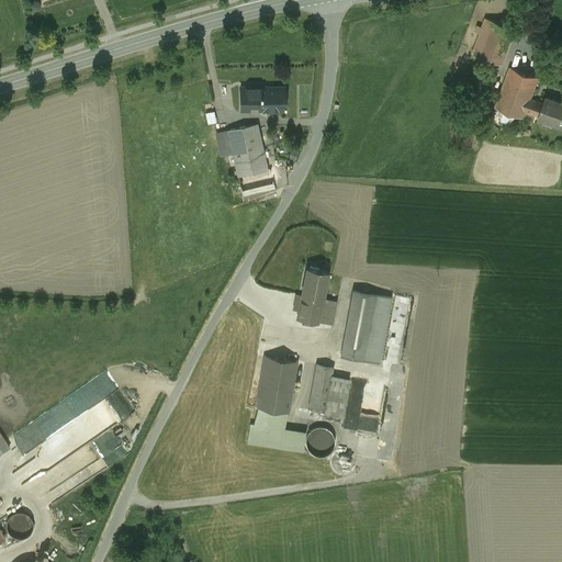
[(506,25),(485,18),(472,53),(501,64),(514,27),(506,25)]
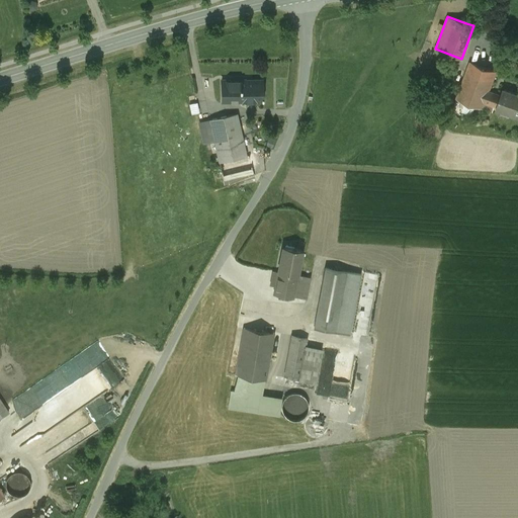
[(496,71),(469,61),(456,98),(483,107),(485,102),(489,91),(496,71)]
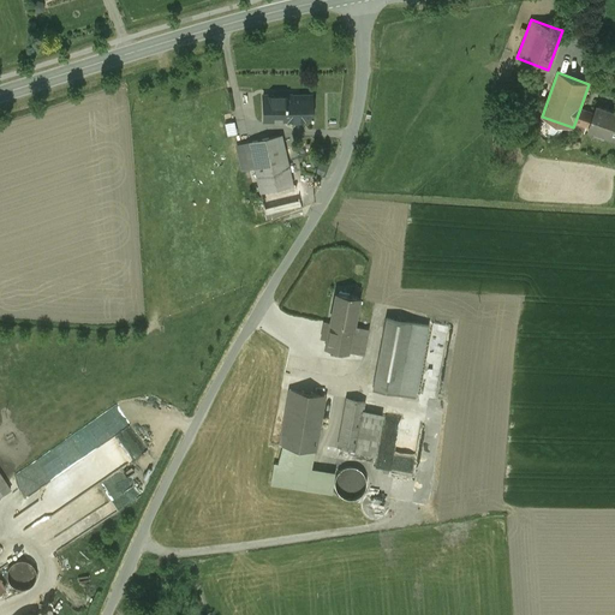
[(292,94),(263,95),(263,120),(272,120),(272,111),(284,111),(284,119),(311,119),(311,118),(312,118),(312,115),(311,115),(311,95),(292,95),(292,94)]
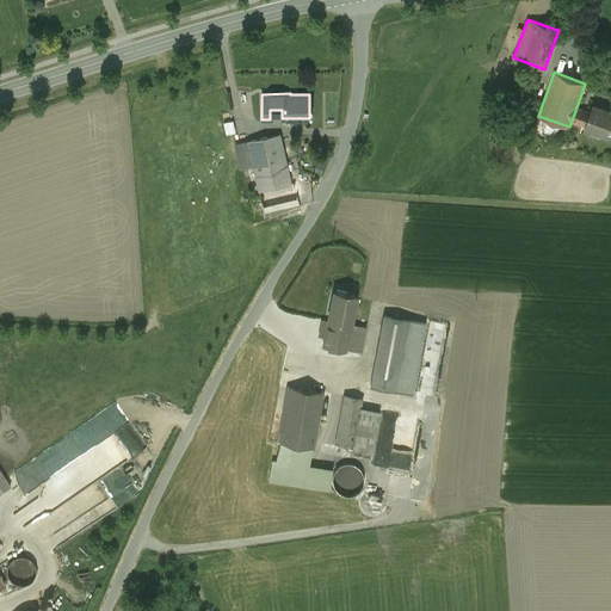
[(610,111),(593,105),(590,112),(585,125),(585,127),(591,129),(590,131),(600,135),(602,133),(610,135),(610,111)]
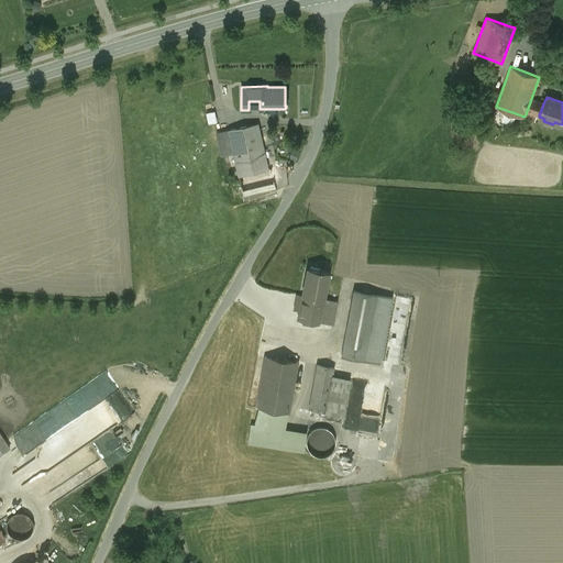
[(543,103),(531,99),(527,111),(539,116),(543,103)]
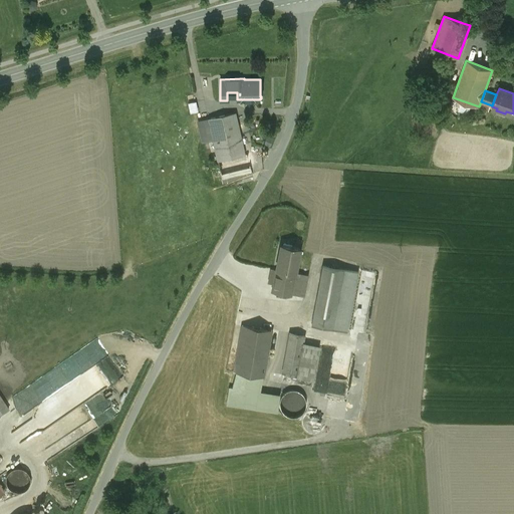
[(234,112),(208,118),(209,119),(213,139),(215,151),(240,145),(242,145),(234,112)]
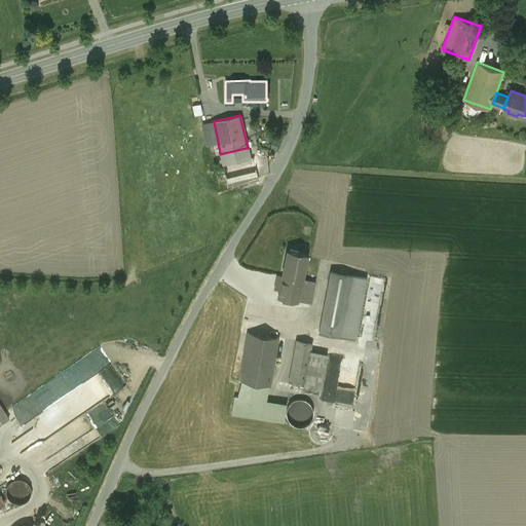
[(214,122),(202,125),(208,144),(218,142),(214,122)]
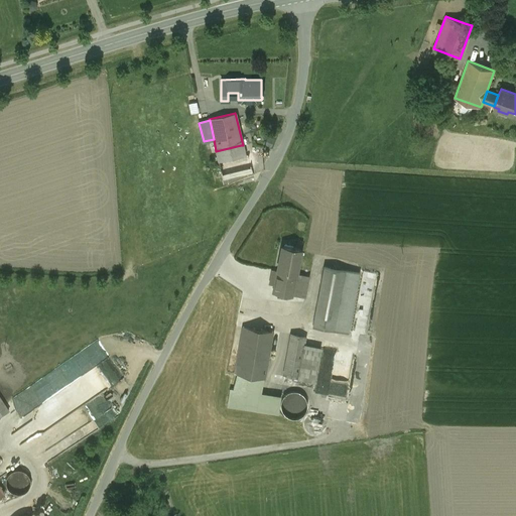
[(241,145),(216,151),(218,161),(245,154),(244,154),(243,154),(241,145)]
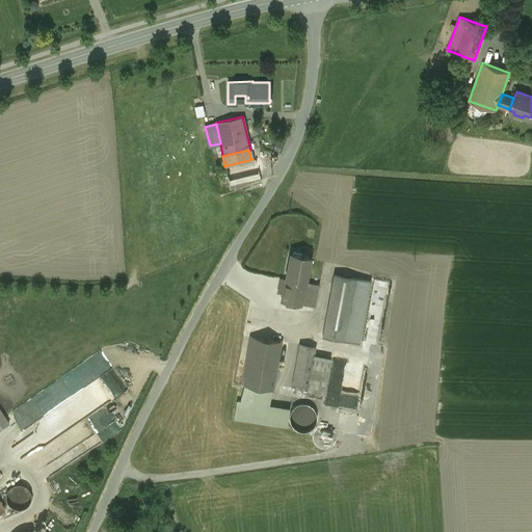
[(224,166),(230,187),(261,180),(256,158),(253,159),(224,166)]
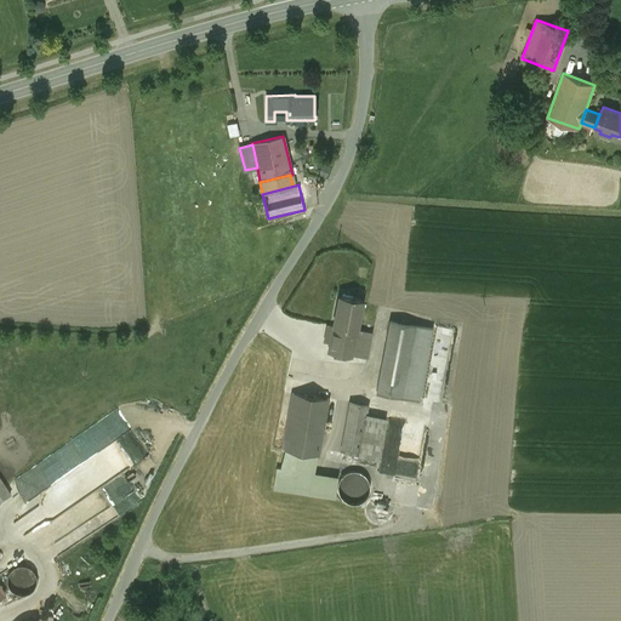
[(363,298),(339,295),(332,325),(334,325),(349,328),(357,329),(363,298)]
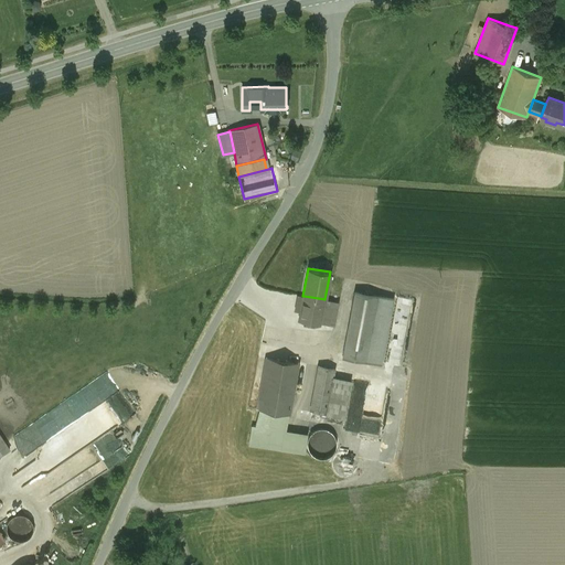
[(393,298),(354,291),(342,356),(381,363),(393,298)]
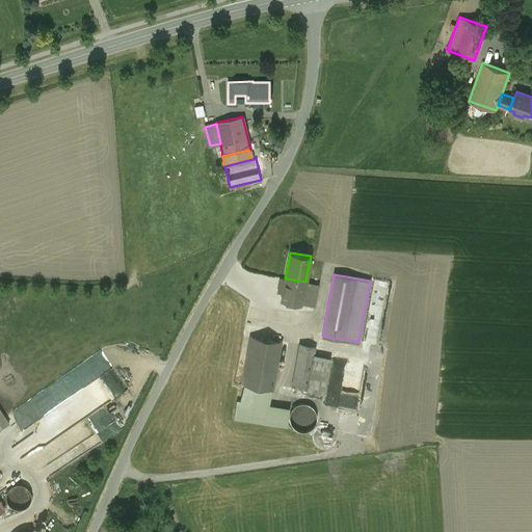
[(299,281),(286,278),(283,292),(297,294),(299,281)]
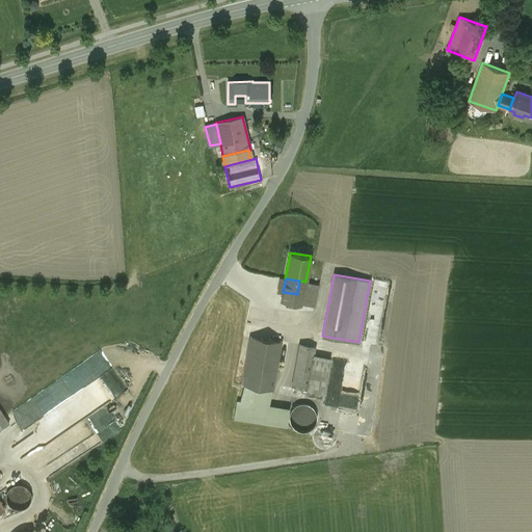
[(297,294),(283,292),(282,300),(295,303),(297,294)]
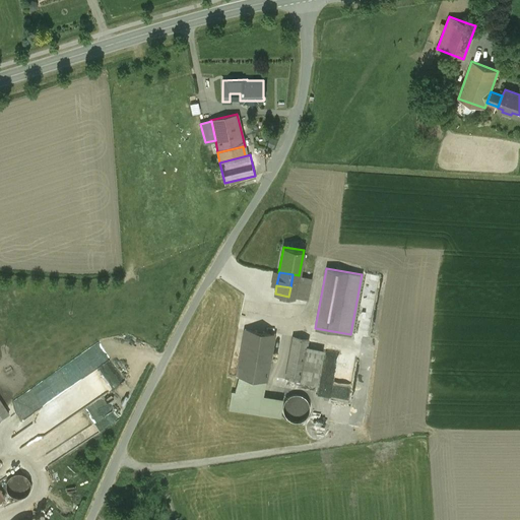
[(274,333),(245,329),(236,375),(266,380),(274,333)]
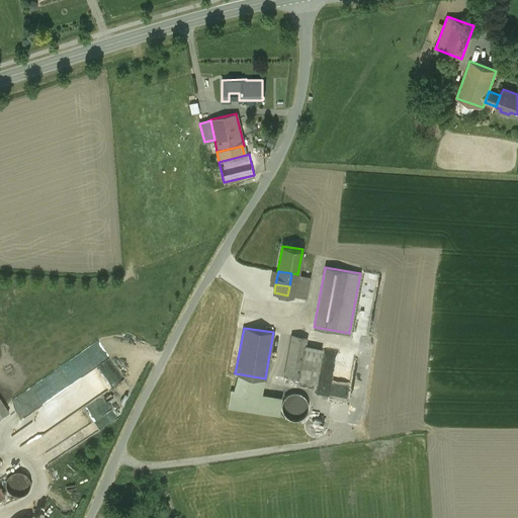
[(316,340),(291,335),(284,374),(308,379),(316,340)]
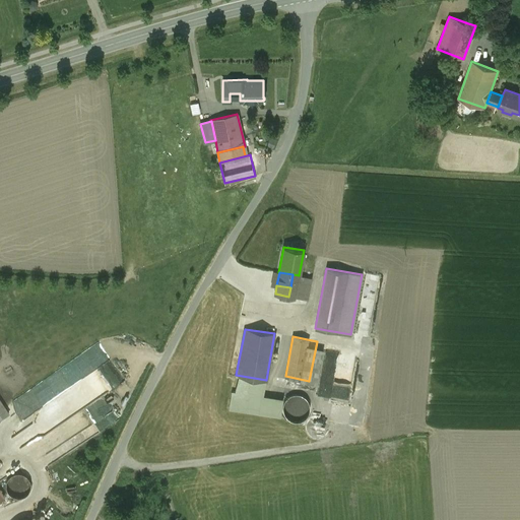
[(76,434),(82,443),(101,431),(94,421),(113,410),(103,395),(126,380),(112,359),(66,388),(90,425),(76,434)]
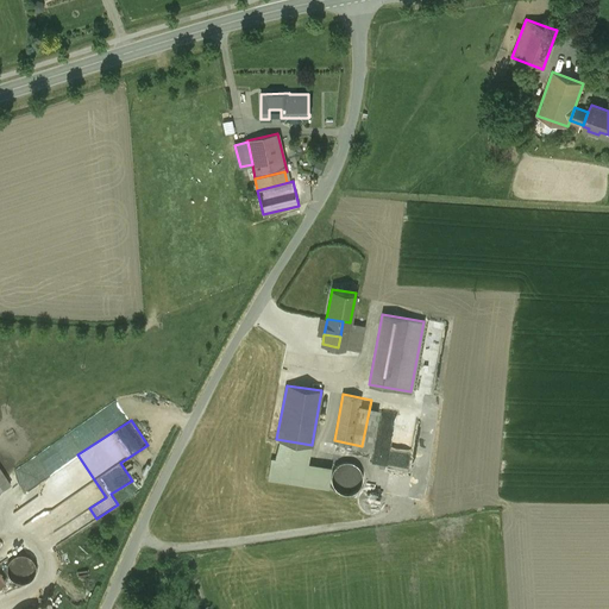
[(380,444),(376,460),(388,463),(390,446),(380,444)]
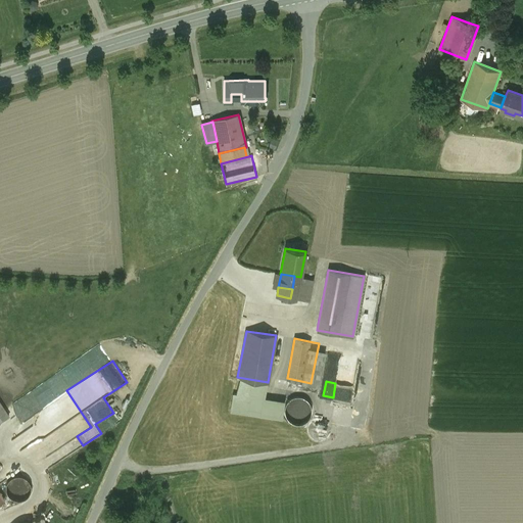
[(297,393),(294,394),(292,394),(290,395),(288,396),(287,397),(285,399),(284,401),(283,403),(282,406),(282,408),(282,410),(282,413),(282,414),(283,416),(284,417),(285,419),(286,421),(289,423),(291,424),(293,425),(296,426),(298,426),(301,425),(303,425),(304,424),(306,423),(308,421),(311,420),(312,418),(313,416),(314,414),(314,412),(314,410),(314,408),(313,406),(313,405),(312,402),(311,400),(308,398),(306,396),(304,395),(302,394),(299,393),(297,393)]
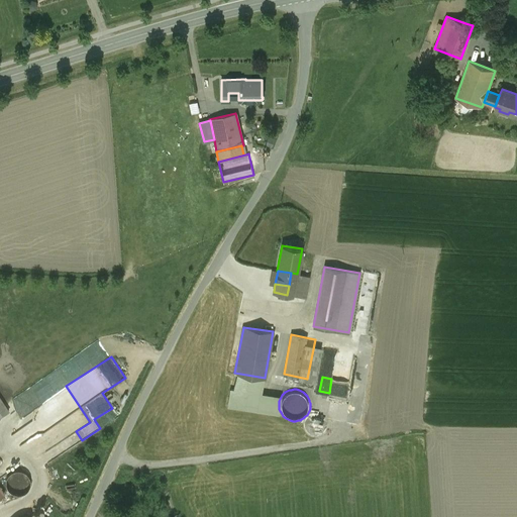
[(4,405),(0,398),(0,416),(9,411),(4,405)]
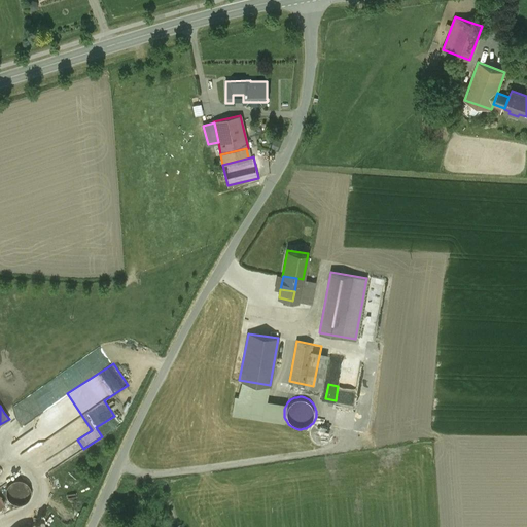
[(315,421),(315,436),(331,436),(331,421),(315,421)]
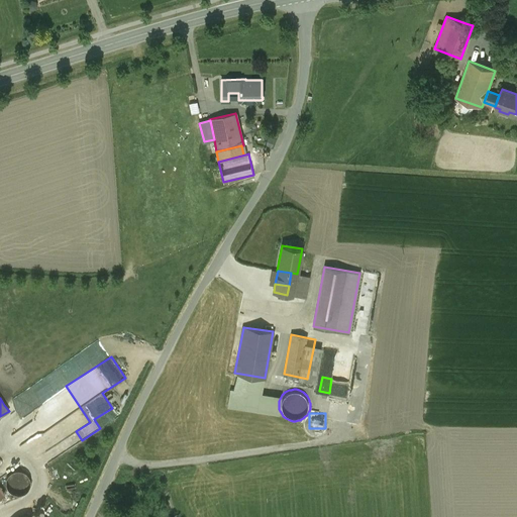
[(22,475),(20,474),(17,475),(16,475),(14,476),(13,477),(11,478),(10,480),(9,482),(8,483),(8,485),(8,487),(8,488),(8,489),(9,491),(10,492),(10,494),(12,495),(13,496),(15,497),(16,498),(19,498),(21,498),(22,498),(24,498),(26,497),(27,496),(28,495),(29,494),(30,492),(31,490),(32,489),(32,488),(32,486),(32,484),(31,482),(31,481),(30,480),(29,478),(28,477),(26,476),(24,475),(22,475)]
